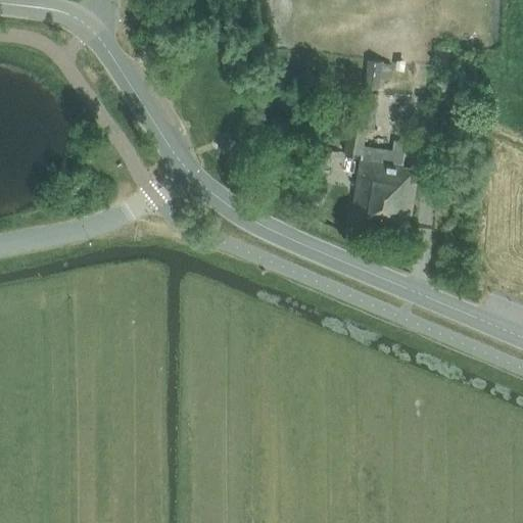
[(365,87),(380,89),(383,61),(368,59),(365,87)]
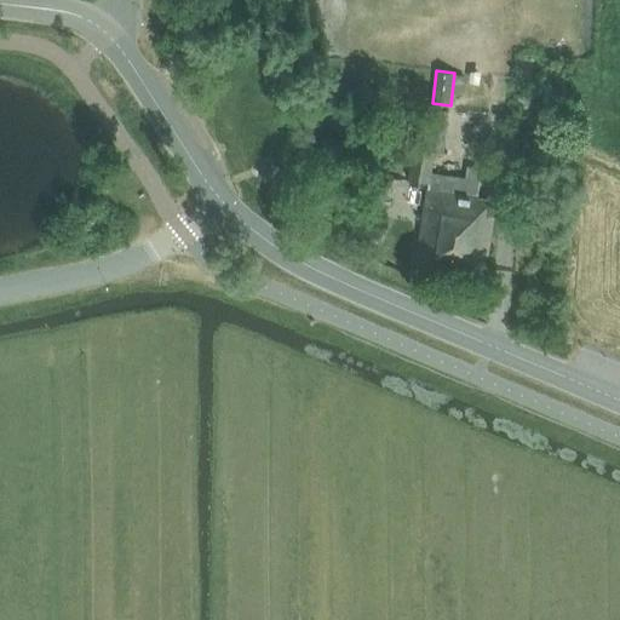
[(408,181),(428,184),(431,184),(432,171),(436,151),(443,153),(449,110),(426,108),(419,149),(407,147),(403,174),(409,176),(408,181)]
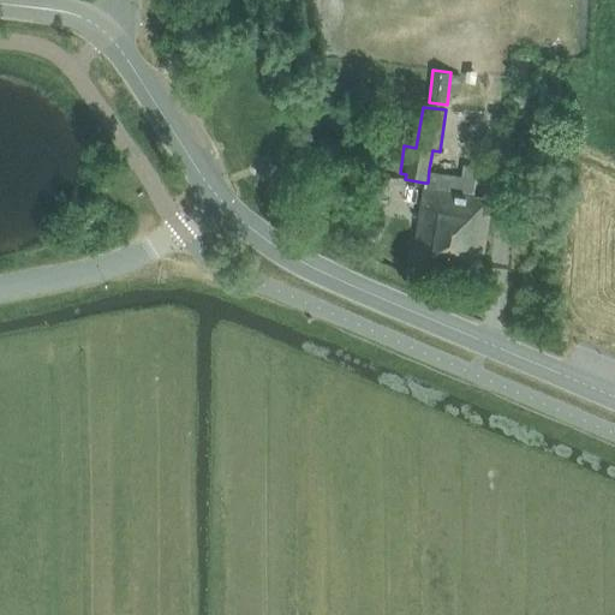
[(357,157),(357,173),(377,172),(376,156),(357,157)]
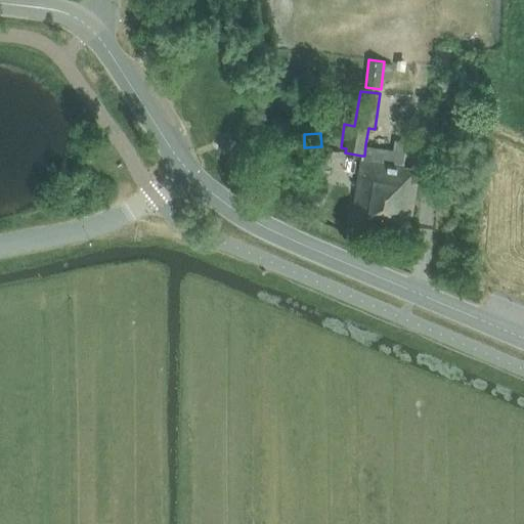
[(364,156),(361,156),(361,158),(351,225),(408,233),(418,168),(404,166),(407,142),(395,140),(393,150),(380,148),(381,146),(365,144),(364,156)]
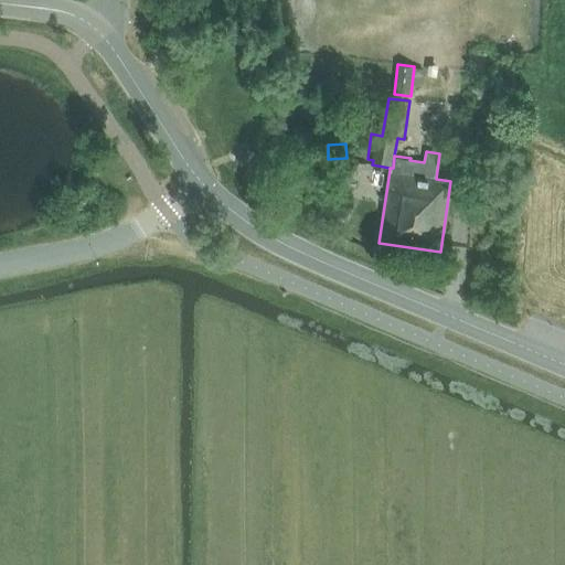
[(342,176),(342,188),(355,189),(355,176),(342,176)]
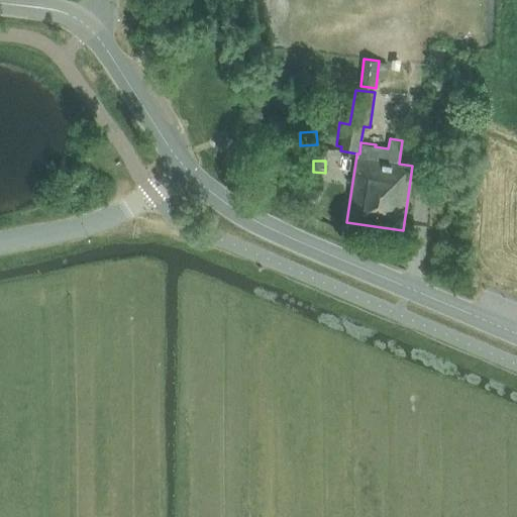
[(311,174),(310,189),(324,190),(325,174),(311,174)]
